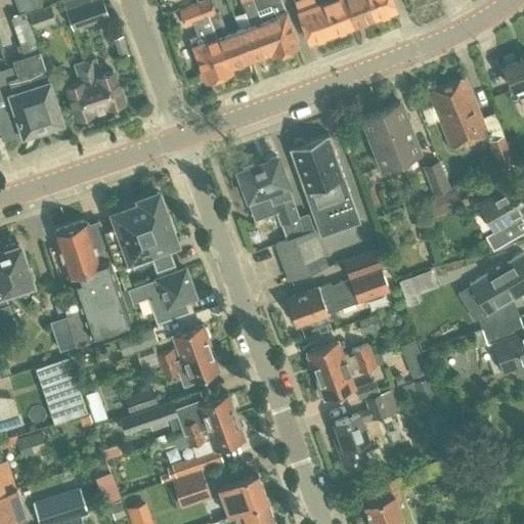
[(251,59),(239,30),(227,34),(219,11),(215,12),(210,0),(201,0),(198,1),(198,3),(204,18),(209,17),(211,16),(218,37),(230,68),(251,59)]
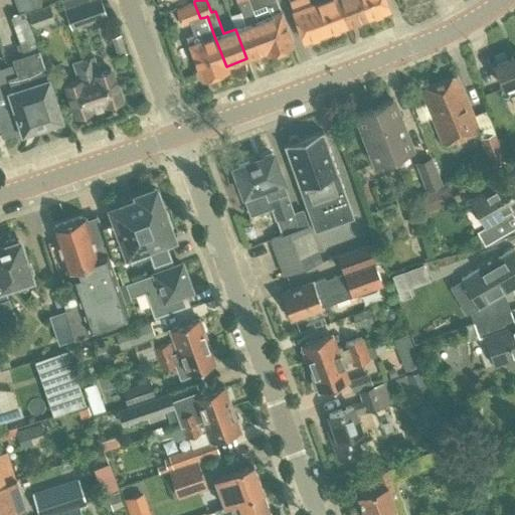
[(256,21),(250,0),(235,0),(237,3),(245,25),(235,29),(246,58),(267,50),(256,21)]
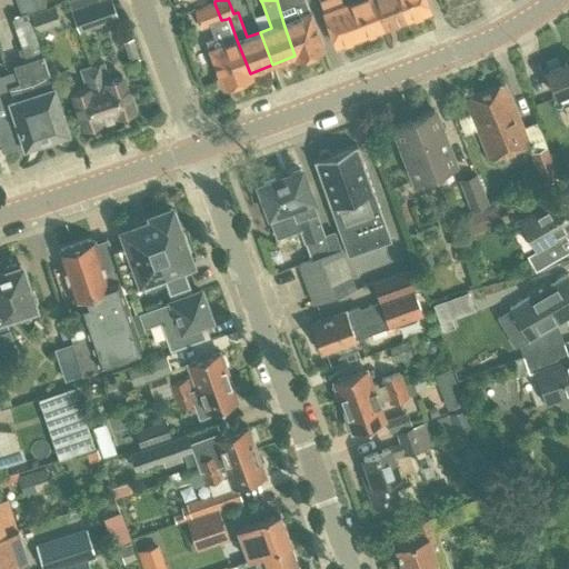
[(283,23),(295,56),(297,60),(323,50),(309,13),(305,0),(277,0),(283,23)]
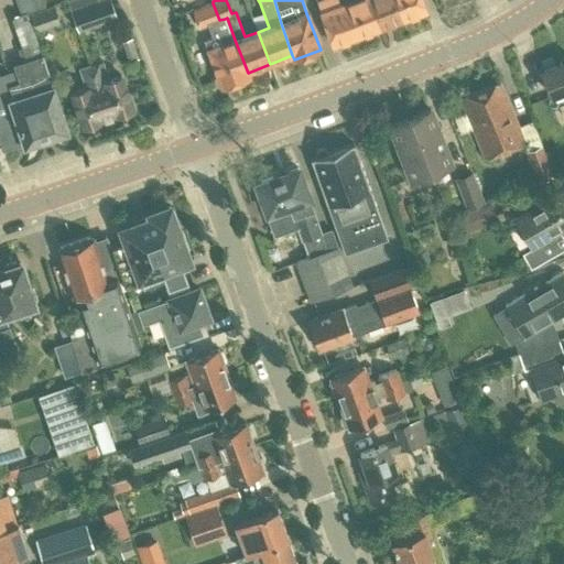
[(357,36),(345,3),(343,0),(323,0),(317,2),(333,45),(357,36)]
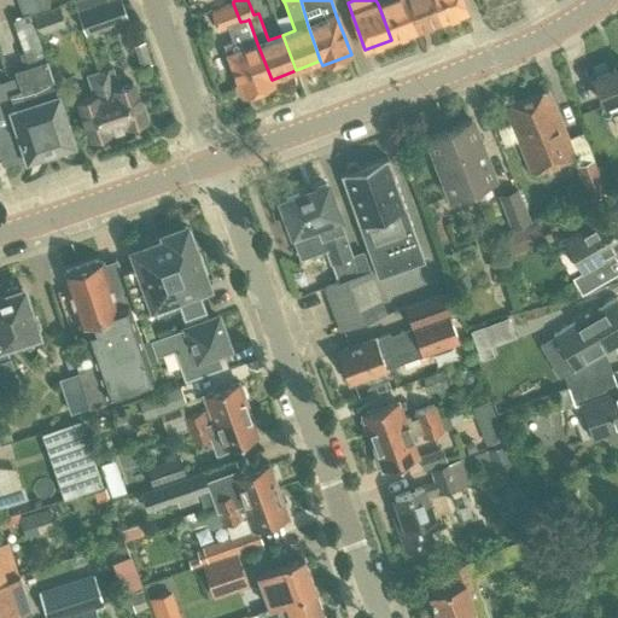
[(410,17),(403,0),(388,0),(383,3),(382,0),(375,0),(378,4),(391,40),(415,30),(410,17)]
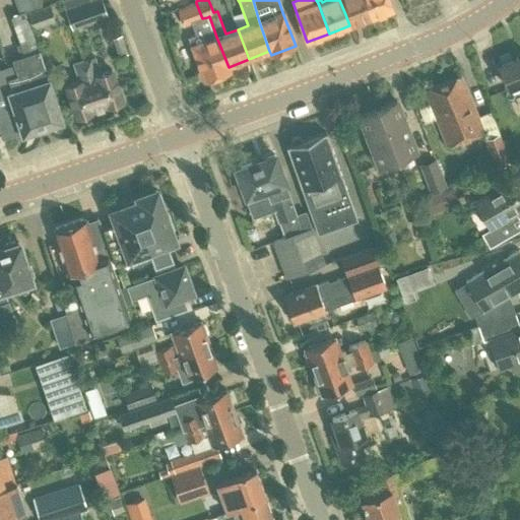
[(339,0),(345,14),(349,25),(371,18),(364,0),(339,0)]
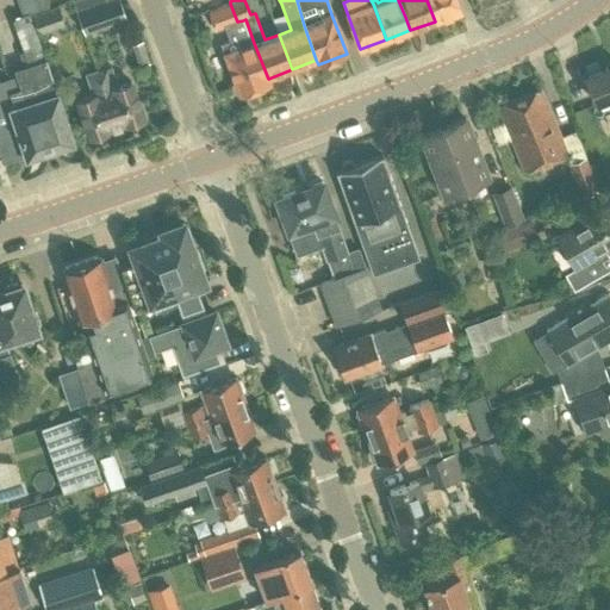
[(427,0),(435,22),(460,12),(455,0),(427,0)]
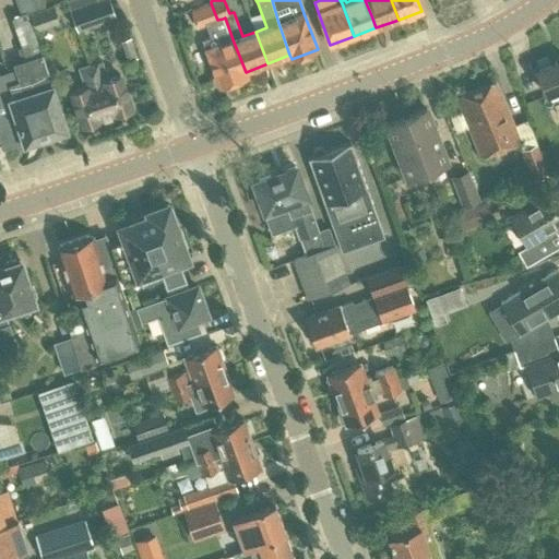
[(246,72),(233,39),(225,18),(223,19),(217,20),(211,3),(211,1),(197,7),(204,26),(211,24),(215,35),(202,40),(219,86),(247,76),(246,72)]
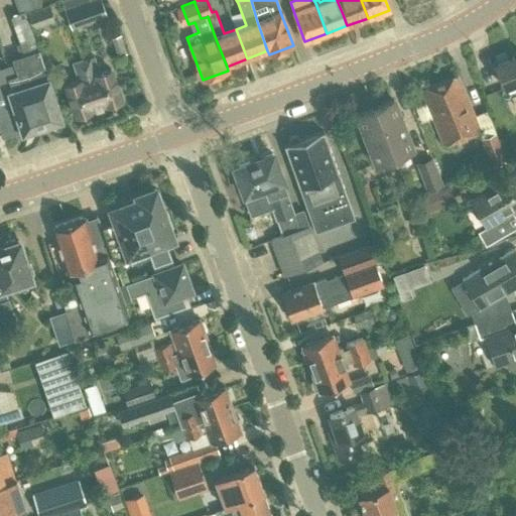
[(72,28),(98,18),(92,2),(66,12),(72,28)]
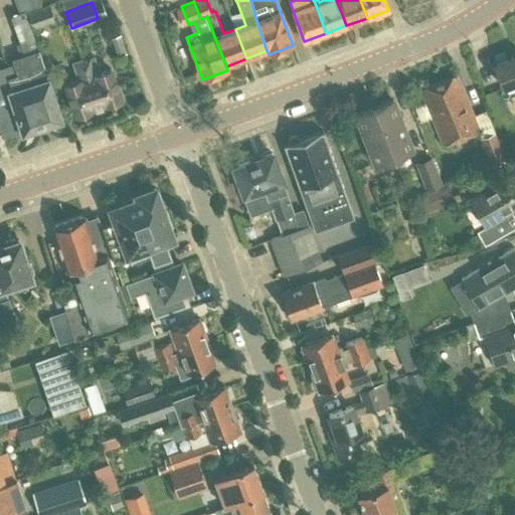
[(32,29),(55,21),(49,4),(27,12),(32,29)]
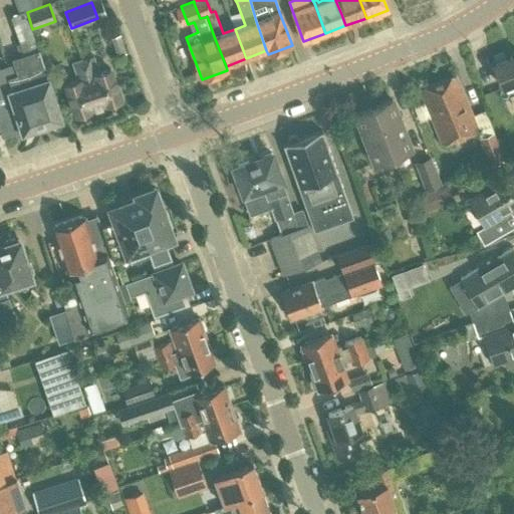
[(38,49),(24,11),(10,16),(19,42),(15,43),(20,55),(11,58),(13,64),(0,68),(0,130),(3,139),(21,133),(22,134),(23,134),(61,120),(48,79),(49,78),(39,48),(38,49)]
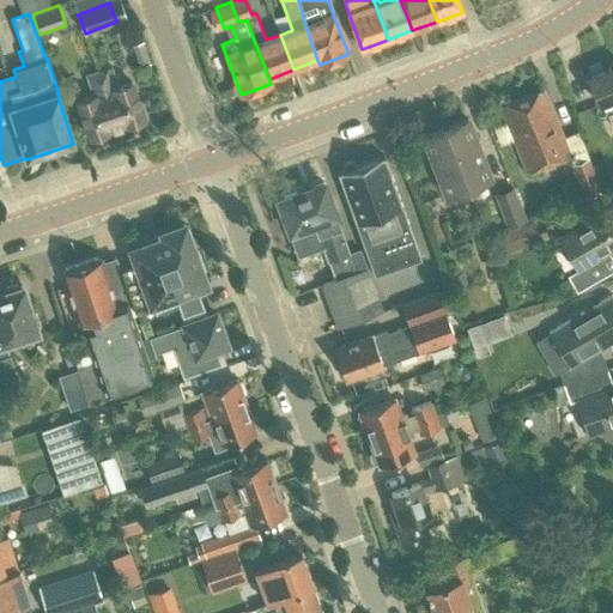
[(97,71),(117,128),(129,123),(134,125),(138,123),(140,120),(145,119),(131,82),(119,86),(111,67),(108,68),(108,67),(97,71)]
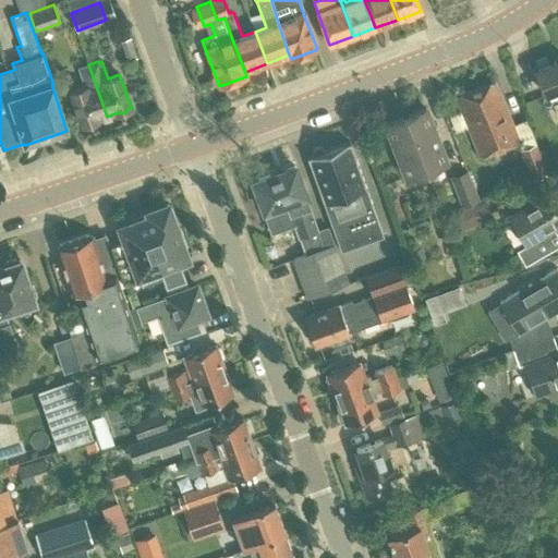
[(557,61),(536,71),(547,95),(557,89),(557,61)]
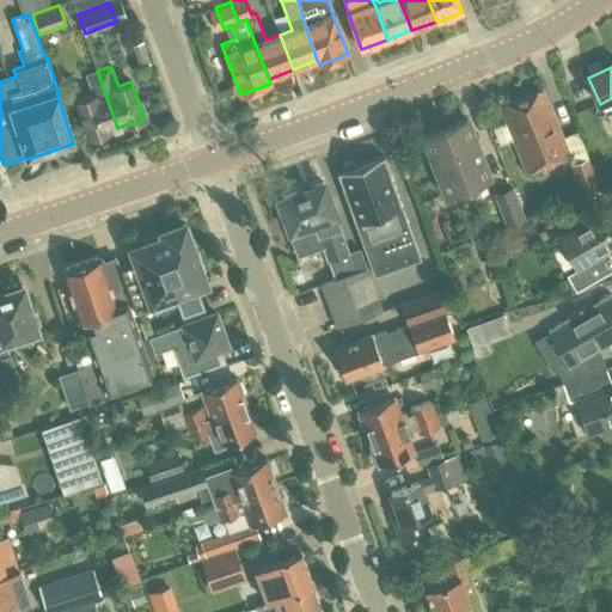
[(104,133),(117,128),(97,71),(85,75),(93,95),(77,101),(91,138),(93,136),(98,138),(102,135),(104,133)]
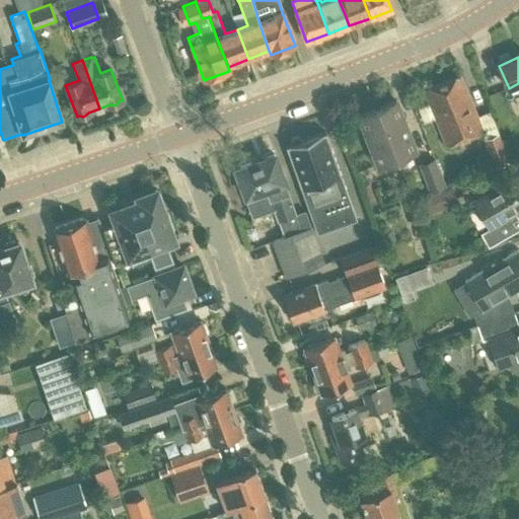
[(447,146),(483,131),(460,76),(425,90),(447,146)]
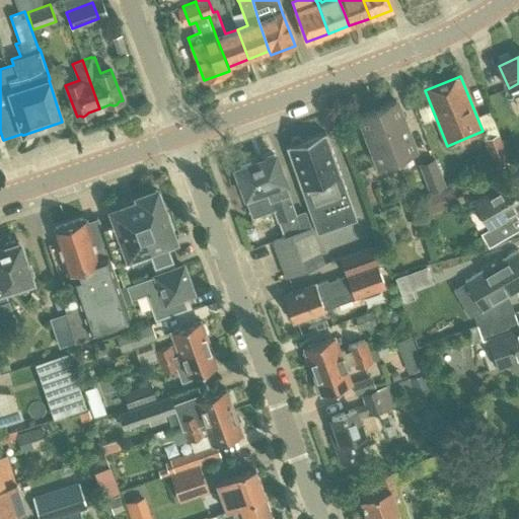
[(378,165),(416,150),(396,101),(358,117),(378,165)]
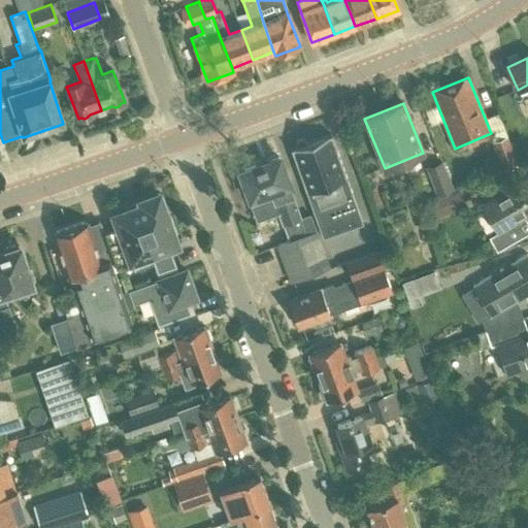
[(295,141),(297,147),(291,150),(304,184),(322,238),(362,223),(331,135),(328,136),(306,144),(304,138),(295,141)]
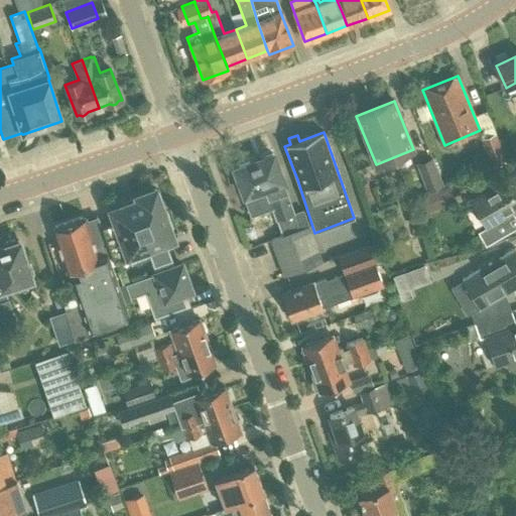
[(492,167),(506,161),(502,148),(496,133),(481,138),(489,159),(492,167)]
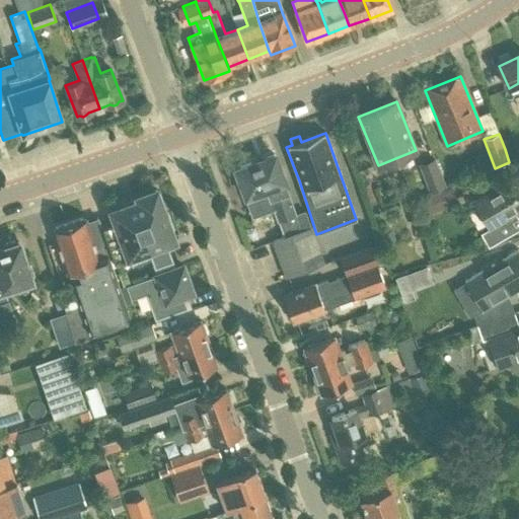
[(296,214),(286,186),(275,155),(235,169),(252,217),(274,209),(284,236),(272,241),(285,278),(324,264),(311,227),(310,227),(305,211),(296,214)]
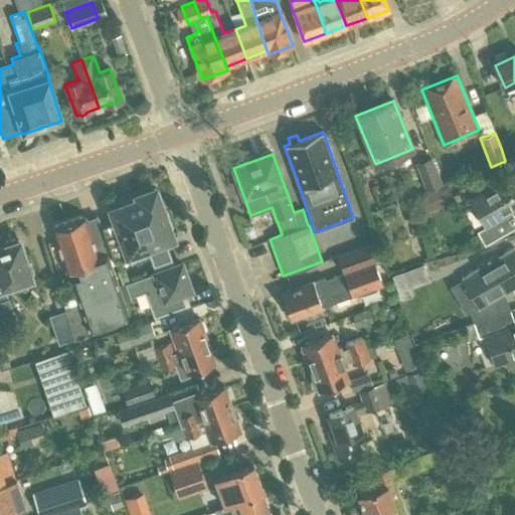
[(426,192),(443,186),(432,156),(414,163),(422,183),(417,185),(420,193),(425,191),(426,192)]
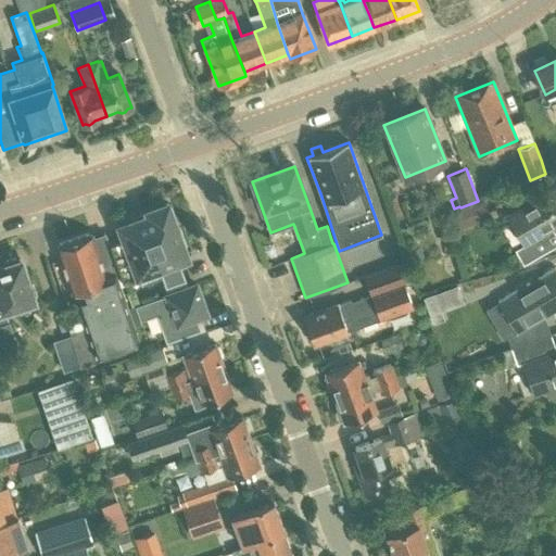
[(523,265),(555,245),(555,235),(553,230),(555,228),(555,188),(507,216),(523,244),(514,250),(523,265)]
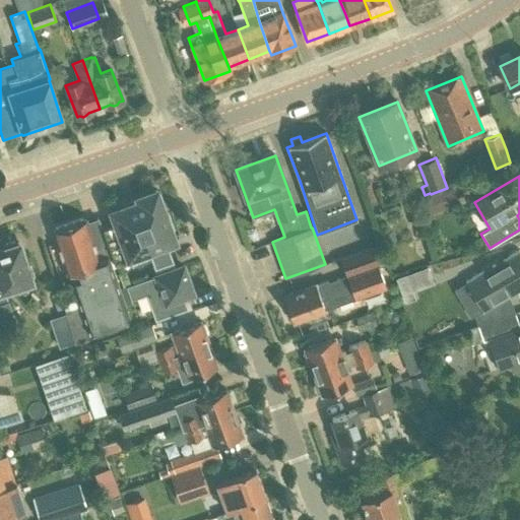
[(115,222),(102,228),(112,258),(113,258),(116,266),(130,261),(131,264),(151,257),(155,268),(173,263),(167,245),(176,242),(169,221),(167,222),(163,211),(165,210),(159,195),(157,190),(137,197),(138,201),(111,211),(115,222)]
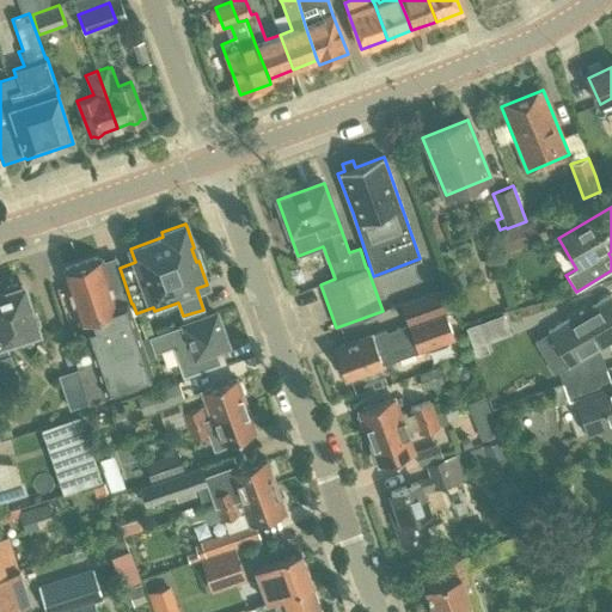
[(66,273),(63,273),(80,322),(93,363),(79,368),(90,403),(105,397),(155,380),(129,305),(132,304),(120,268),(116,256),(98,262),(97,258),(65,269),(66,273)]
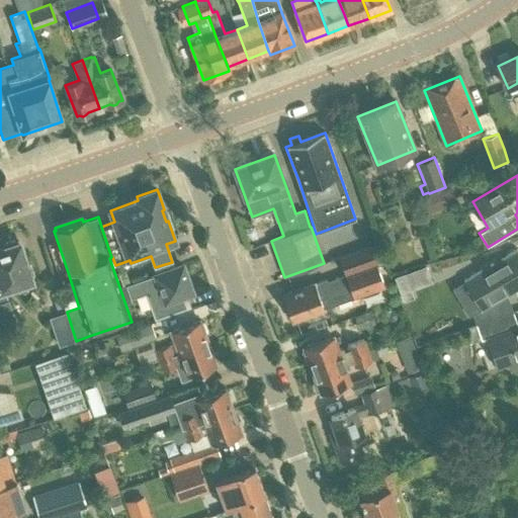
[(0,332),(17,327),(8,300),(7,300),(5,290),(32,281),(19,244),(17,244),(13,241),(4,244),(3,249),(0,250),(0,332)]
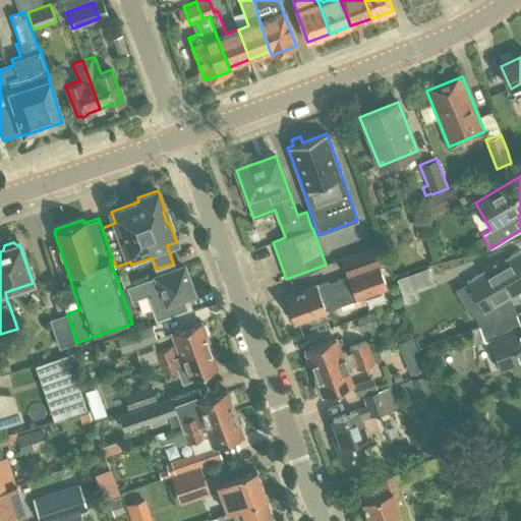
[(290,322),(294,320),(295,323),(326,311),(338,306),(338,305),(355,299),(355,300),(387,289),(379,266),(386,263),(380,246),(341,259),(347,276),(329,282),(328,281),(315,285),(315,286),(286,297),(290,307),(286,308),(290,322)]
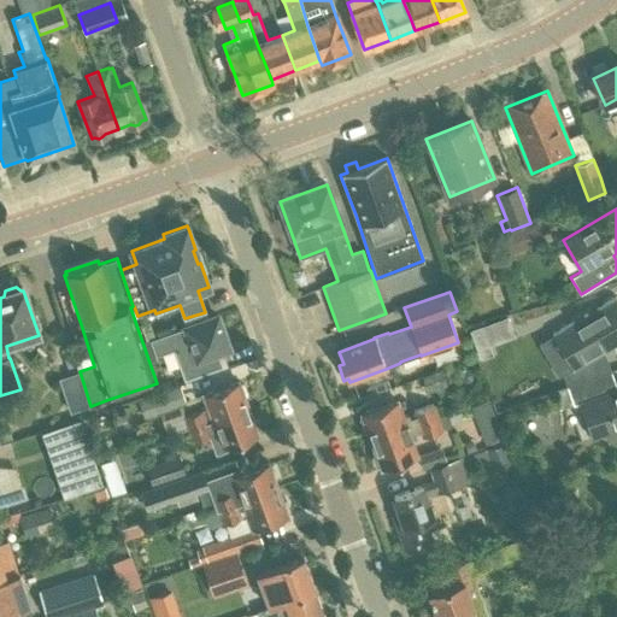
[(616,298),(554,334),(574,366),(562,374),(566,387),(600,376),(594,356),(604,351),(616,342),(616,298)]
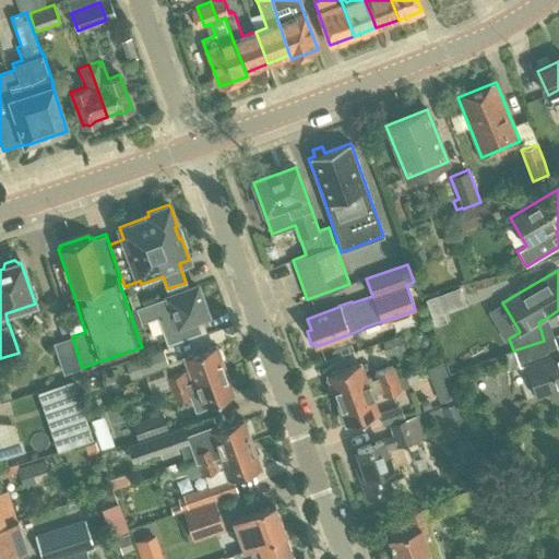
[(207,316),(198,287),(197,286),(135,308),(141,323),(161,316),(166,331),(163,332),(167,344),(200,333),(195,321),(207,316)]
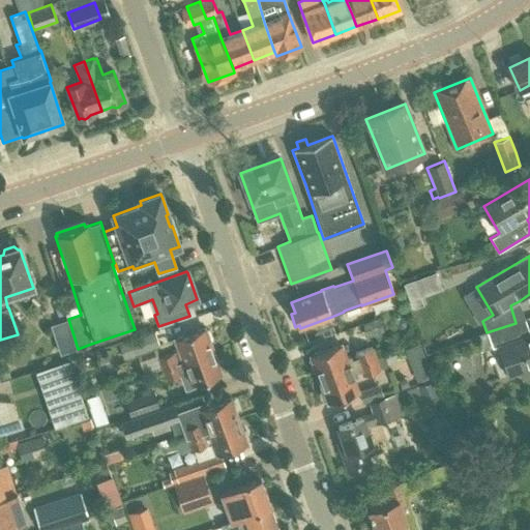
[(128,275),(121,278),(125,292),(133,289),(128,275)]
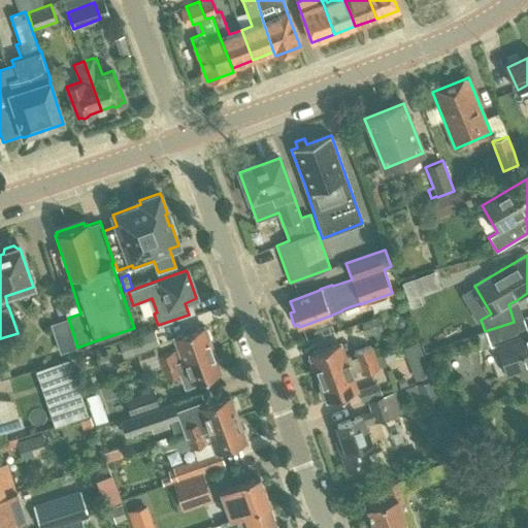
[(421,302),(418,296),(411,279),(401,283),(410,306),(421,302)]
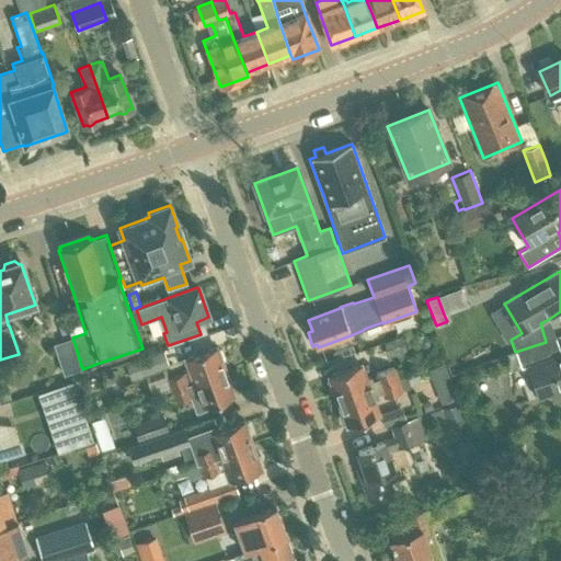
[(224,338),(227,351),(243,346),(239,333),(224,338)]
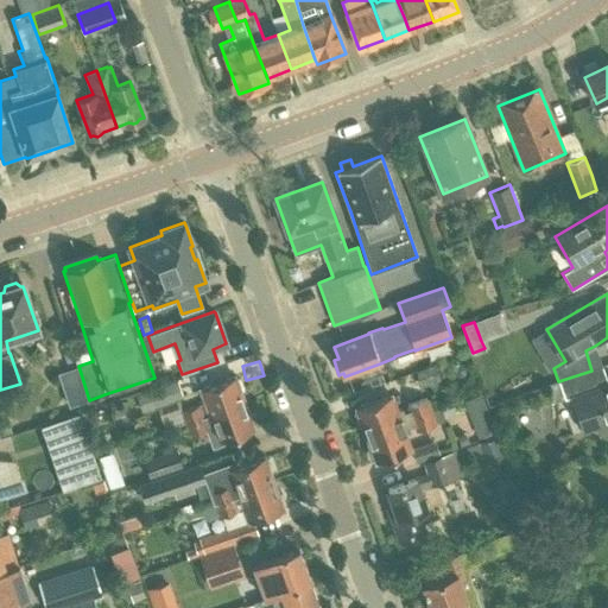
[(464,365),(461,363),(457,363),(455,365),(453,368),(453,372),(454,375),(457,377),(461,377),(464,375),(466,372),(466,368),(464,365)]
